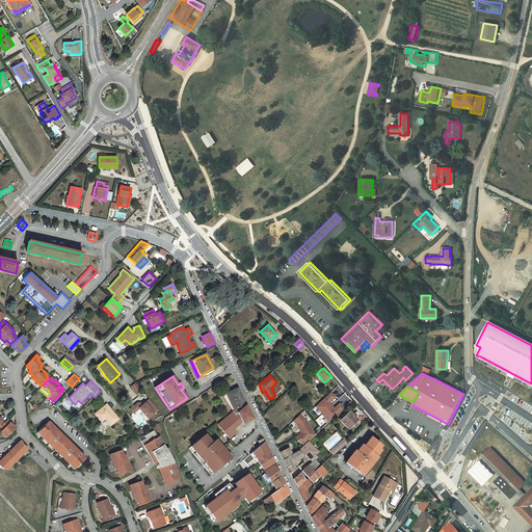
[(230,392),(227,394),(235,410),(246,404),(238,389),(233,391),(232,389),(230,391),(230,392)]
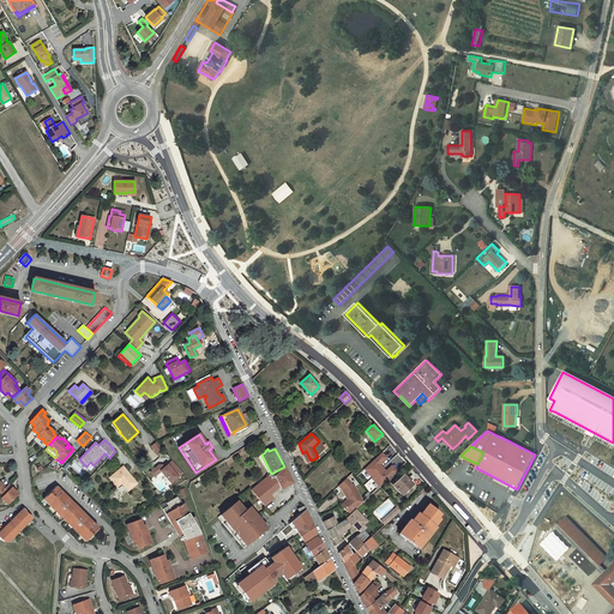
[(271,474),(262,455),(259,456),(259,457),(259,458),(269,475),(271,474)]
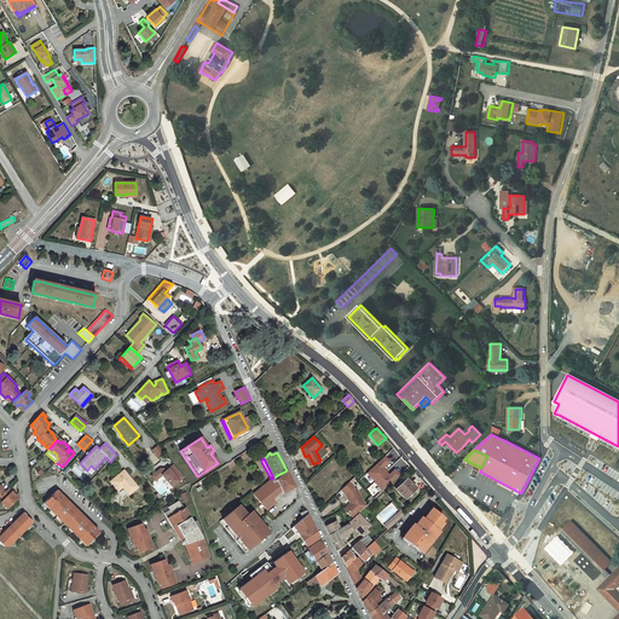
[(377,463),(368,473),(375,481),(391,467),(388,463),(382,469),(377,463)]
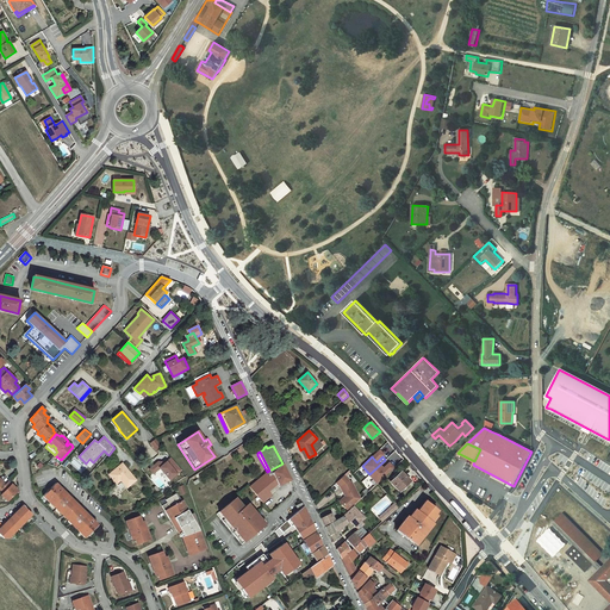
[(153,473),(160,467),(169,479),(181,470),(170,458),(163,464),(162,462),(160,464),(159,461),(149,468),(153,473)]
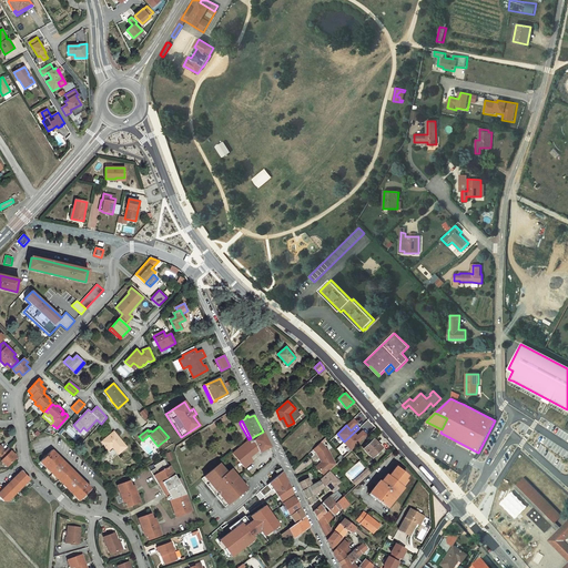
[(344,442),(344,443),(351,450),(352,449),(352,450),(359,443),(355,437),(362,432),(358,428),(344,442)]
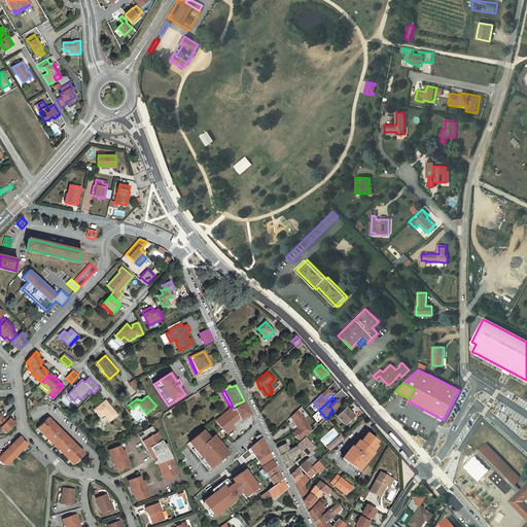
[(103,426),(117,415),(106,400),(95,410),(101,418),(93,425),(99,433),(105,428),(103,426)]
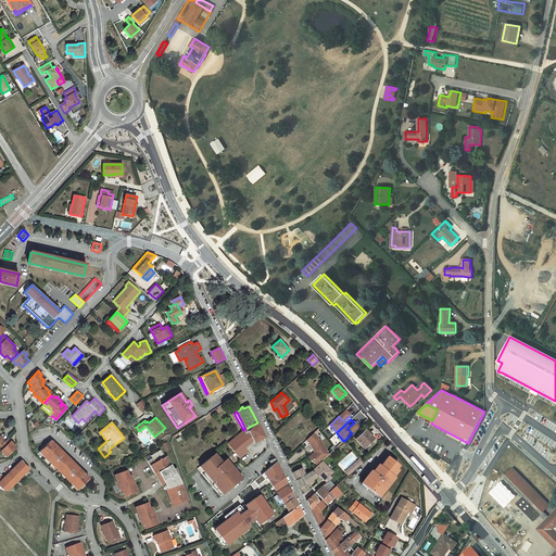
[(243,430),(227,443),(239,458),(248,451),(244,447),(253,440),(254,443),(265,438),(257,422),(245,429),(243,430)]
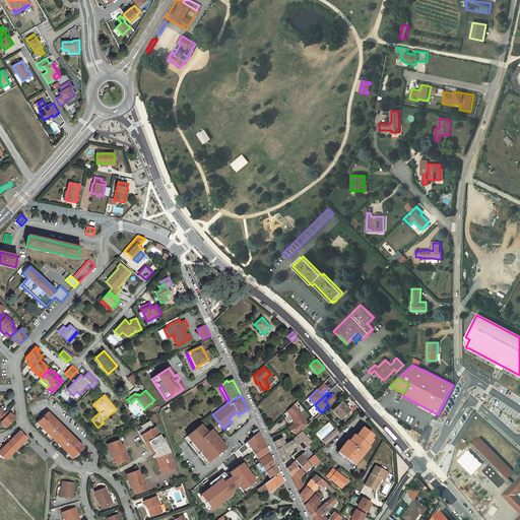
[(333,408),(334,410),(333,411),(340,418),(349,409),(342,402),(340,404),(338,402),(333,408)]
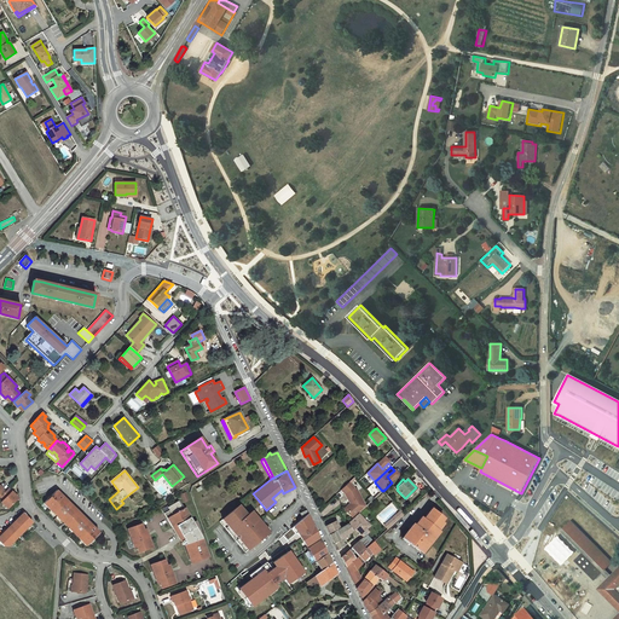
[(357,489),(350,481),(341,490),(346,495),(351,503),(345,509),(353,519),(366,507),(357,489)]
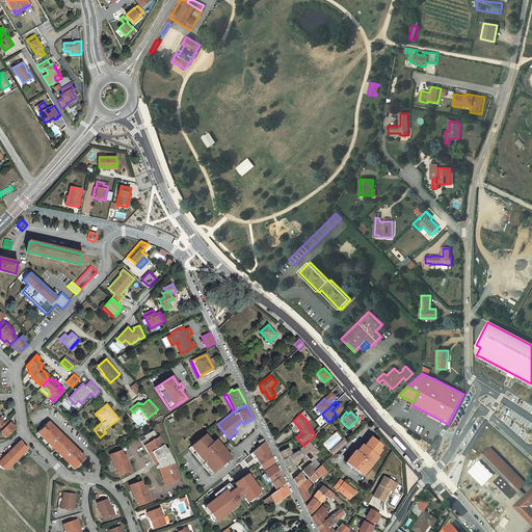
[(4,423),(0,427),(3,429),(1,431),(4,434),(5,433),(7,436),(15,429),(12,427),(14,426),(10,423),(7,420),(4,423)]
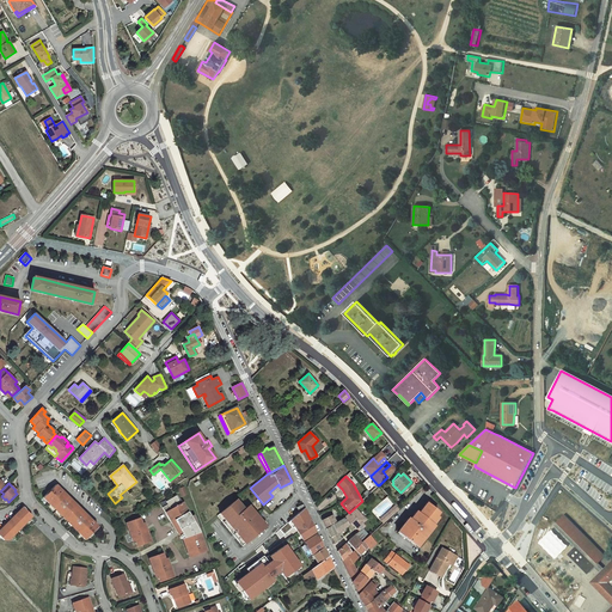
[(43,497),(49,505),(51,502),(80,531),(79,533),(85,540),(90,536),(89,534),(90,532),(91,533),(98,527),(56,484),(49,491),(50,493),(49,495),(48,493),(43,497)]
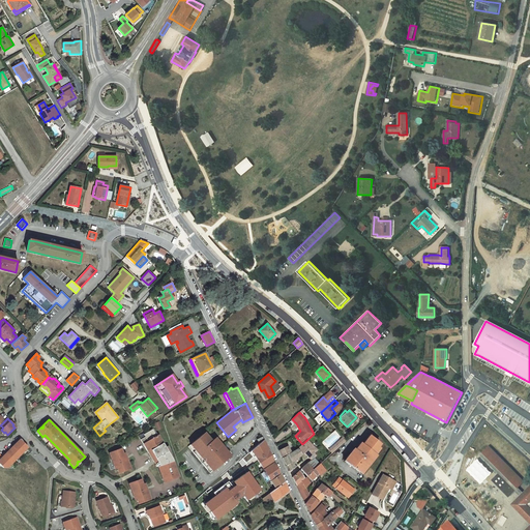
[(159,466),(159,465),(166,480),(170,478),(171,480),(179,477),(168,446),(166,447),(158,435),(156,436),(152,429),(144,434),(145,437),(141,440),(147,451),(148,451),(150,450),(157,462),(156,463),(156,464),(155,464),(155,465),(155,466),(156,466),(157,467),(158,467),(159,466)]
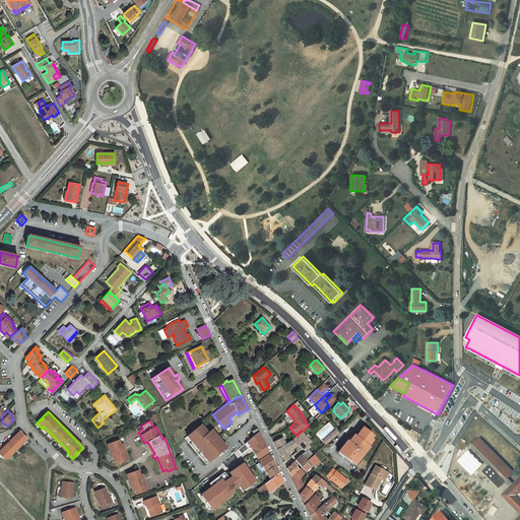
[(212,434),(210,431),(208,433),(201,425),(189,435),(191,438),(189,440),(187,437),(185,438),(206,463),(208,462),(205,459),(207,457),(210,460),(224,448),(221,445),(223,444),(220,441),(218,438),(213,432),(212,434)]
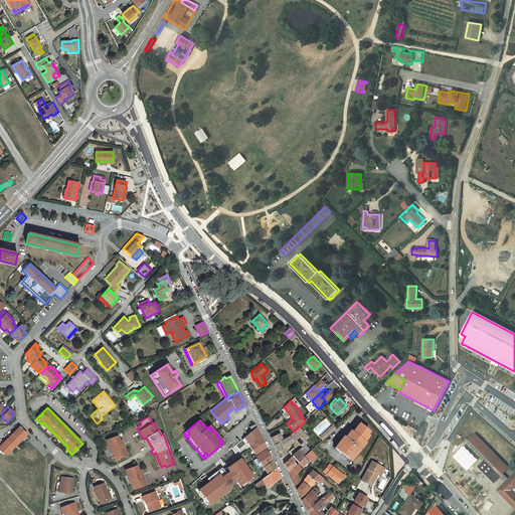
[(366,434),(369,432),(361,420),(352,432),(350,435),(348,434),(345,437),(342,441),(341,440),(336,446),(341,450),(339,451),(349,459),(355,451),(357,453),(363,446),(361,444),(364,441),(362,440),(366,434)]
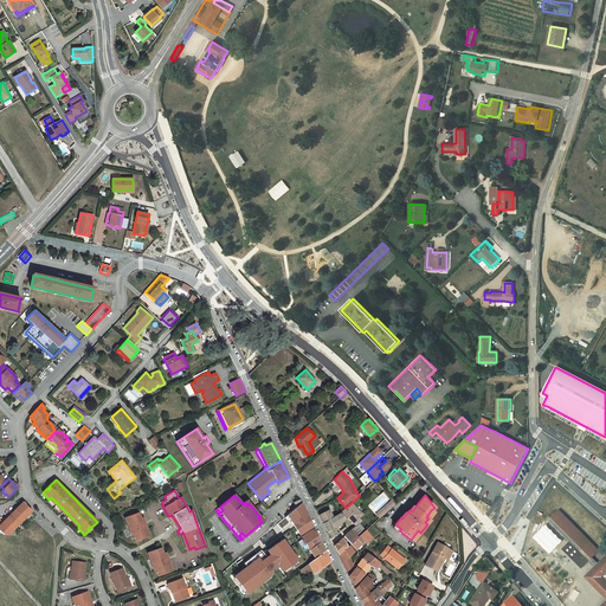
[(79,526),(51,497),(49,500),(62,513),(78,528),(79,526)]
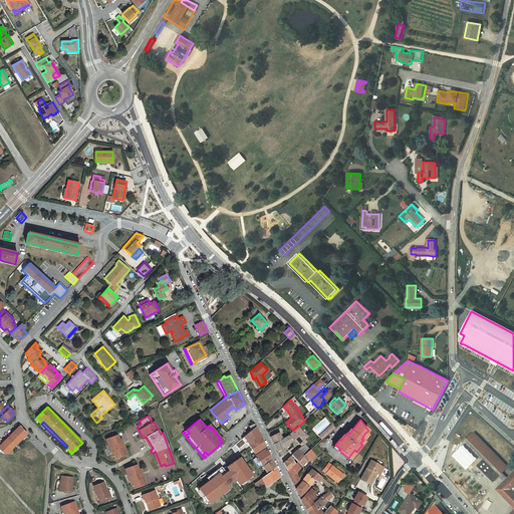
[(322,440),(336,427),(333,424),(319,436),(322,440)]
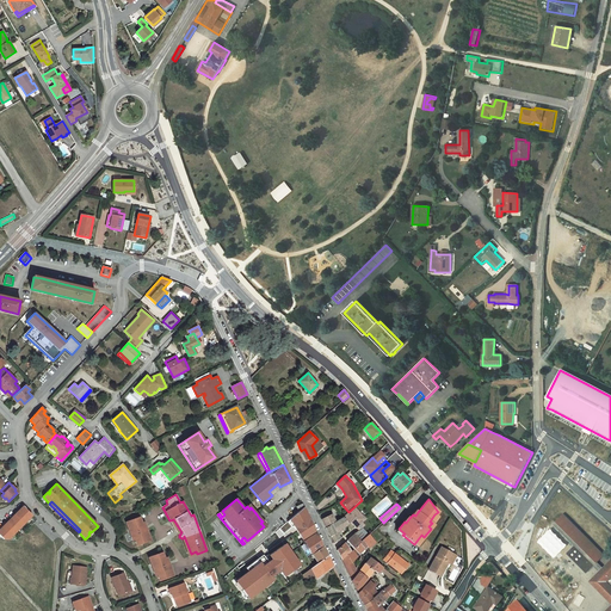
[(0,535),(4,539),(8,539),(32,514),(26,510),(25,507),(24,506),(8,522),(2,526),(0,529),(0,535)]
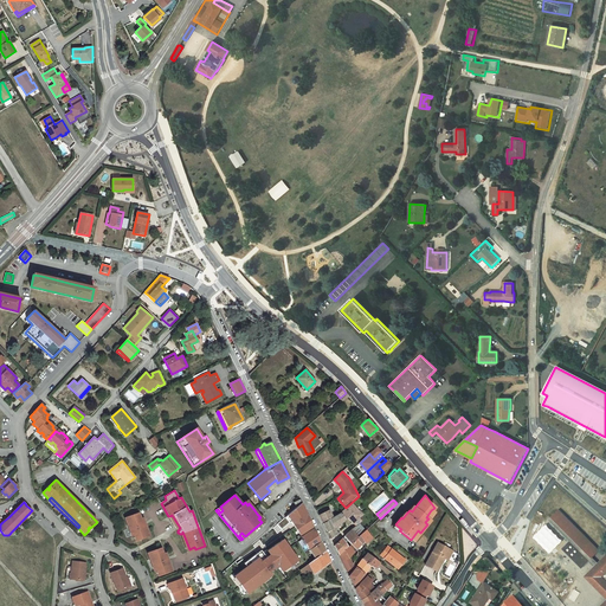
[(307,515),(301,503),(285,517),(290,523),(291,521),(294,523),(294,524),(301,535),(313,527),(308,515),(307,515)]
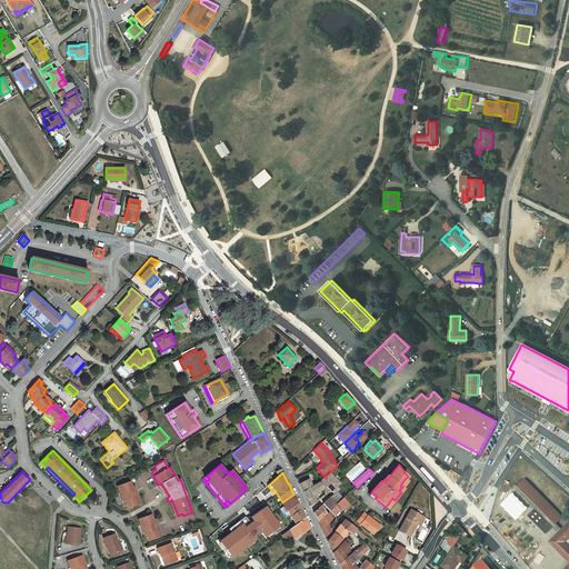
[(321,481),(312,486),(303,491),(307,499),(313,496),(321,489),(326,495),(335,488),(326,476),(320,480),(321,481)]
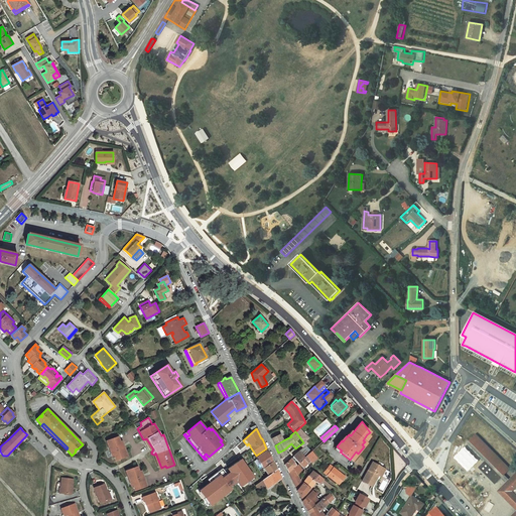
[(476,433),(467,442),(485,461),(479,467),(489,478),(490,477),(504,463),(476,433)]
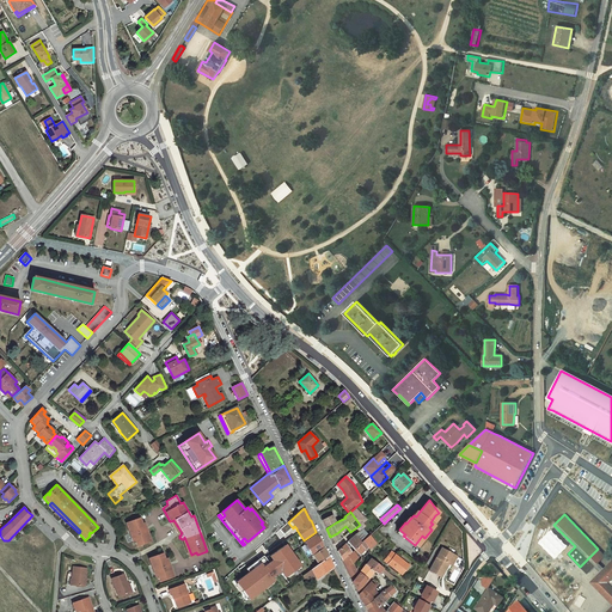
[(326,528),(336,522),(332,515),(322,520),(326,528)]
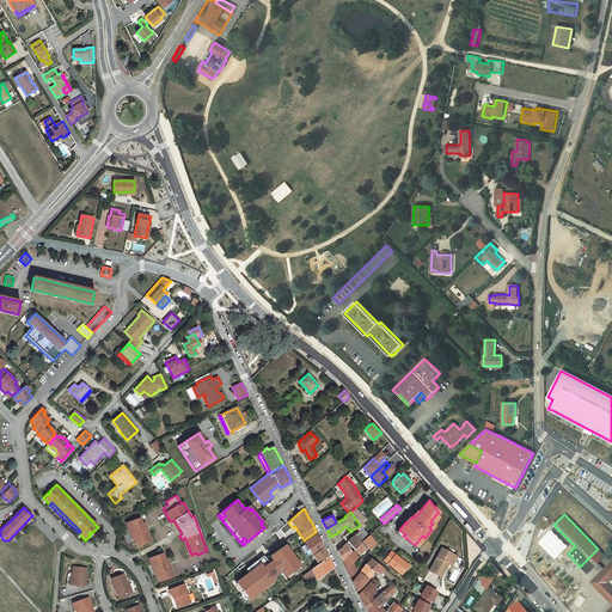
[(147,531),(145,532),(142,525),(141,521),(136,522),(135,519),(126,522),(130,533),(133,533),(134,536),(133,536),(135,540),(138,546),(151,542),(147,531)]
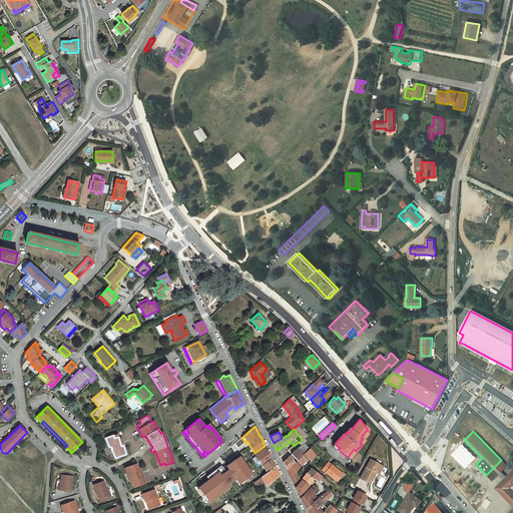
[(152,447),(145,436),(143,437),(150,449),(151,449),(151,448),(152,447)]
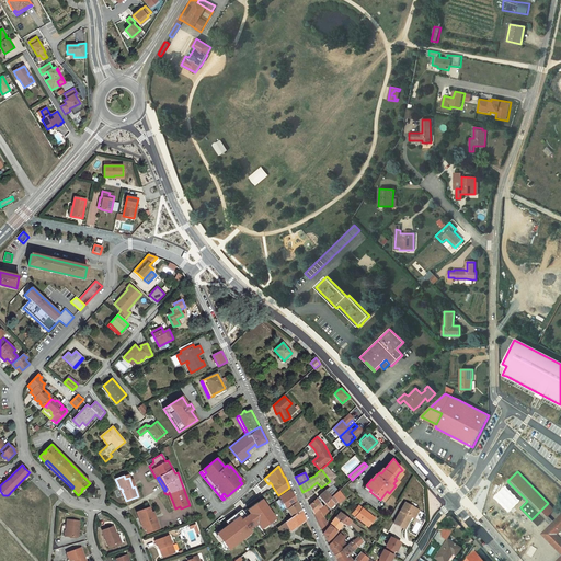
[(330,485),(325,491),(331,499),(333,496),(339,491),(333,484),(331,487),(330,485)]
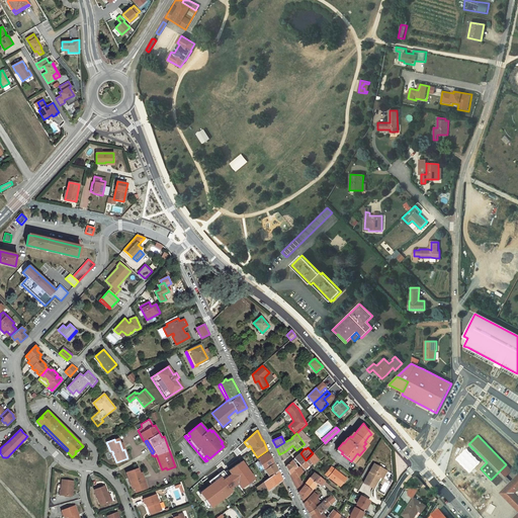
[(282,460),(288,456),(285,451),(279,454),(282,460)]
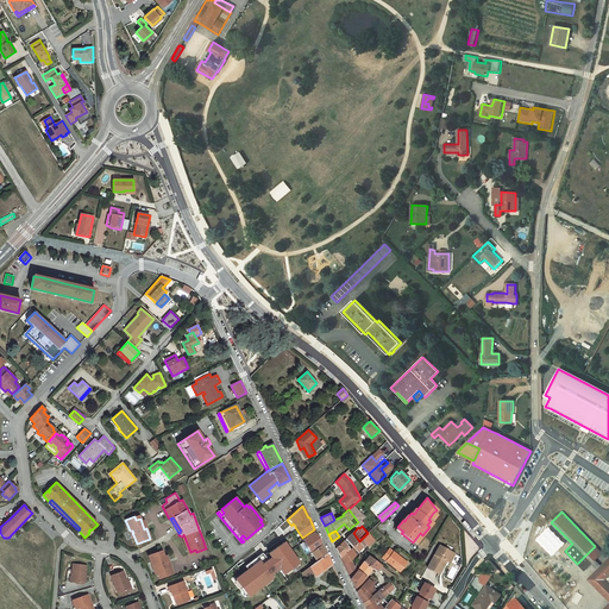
[(312,553),(322,545),(315,532),(303,540),(312,553)]
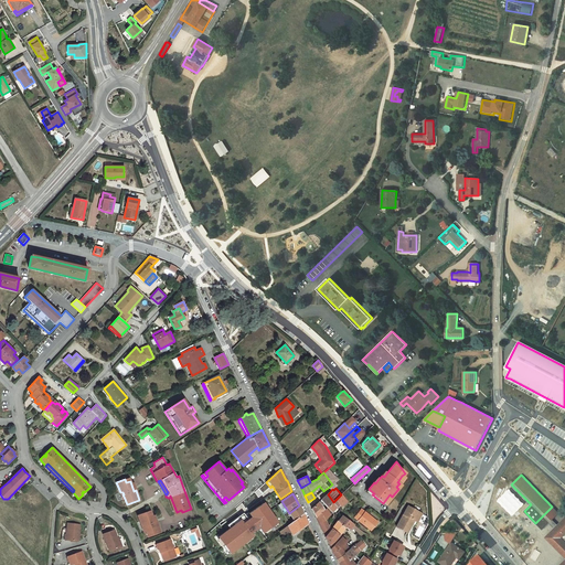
[(321,500),(328,508),(333,502),(328,494),(321,500)]
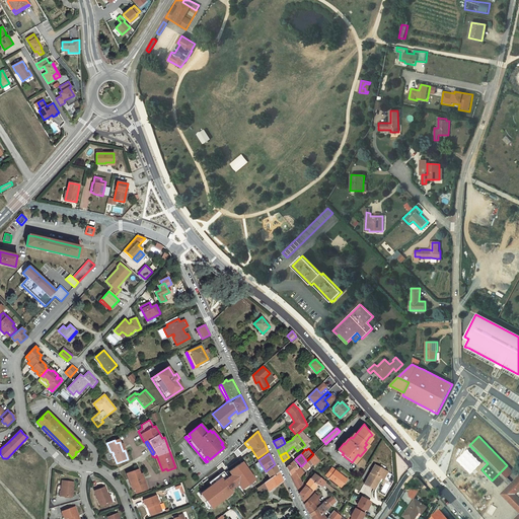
[(308,459),(311,462),(314,465),(319,461),(313,454),(308,459)]
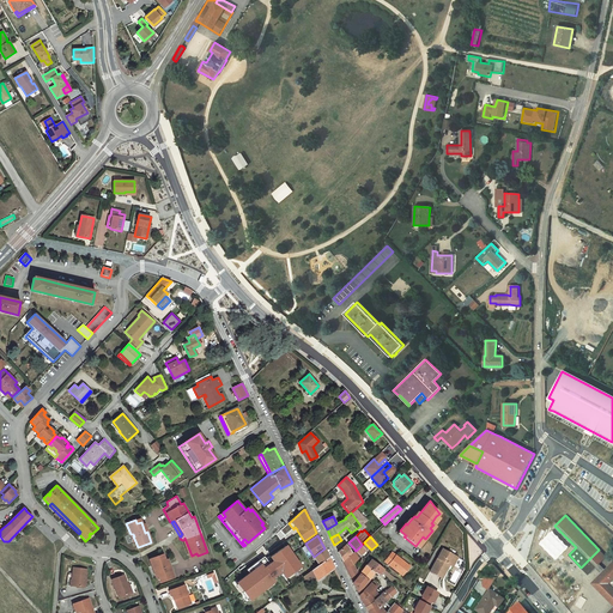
[(425,539),(423,536),(416,546),(418,548),(425,539)]
